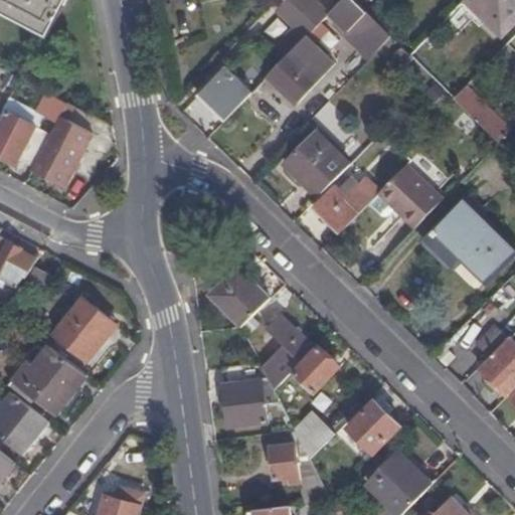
[(0,0),(0,3),(50,30),(65,0),(0,0)]
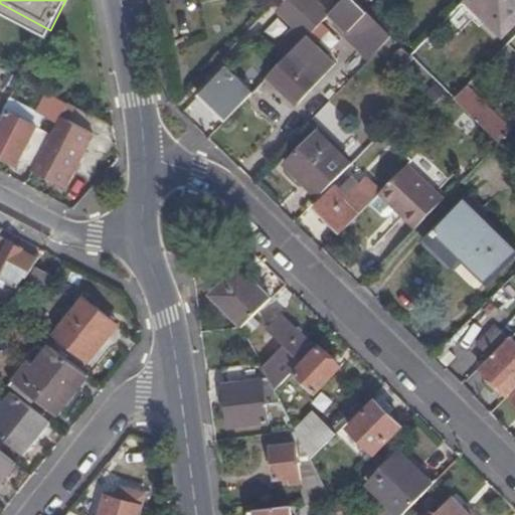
[(390,37),(365,13),(352,0),(343,0),(328,16),(317,27),(268,77),(296,105),(334,66),(314,46),(336,23),(371,56),(390,37)]
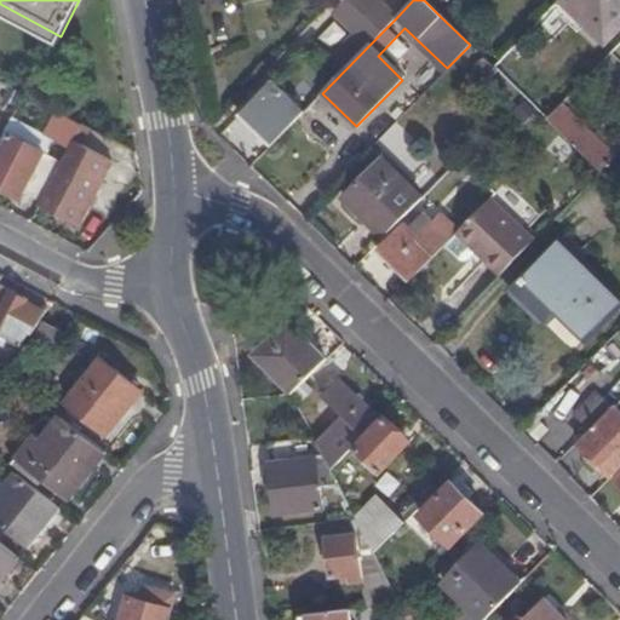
[(382,33),(395,19),(374,0),(349,0),(334,15),(362,41),(375,28),(382,33)]
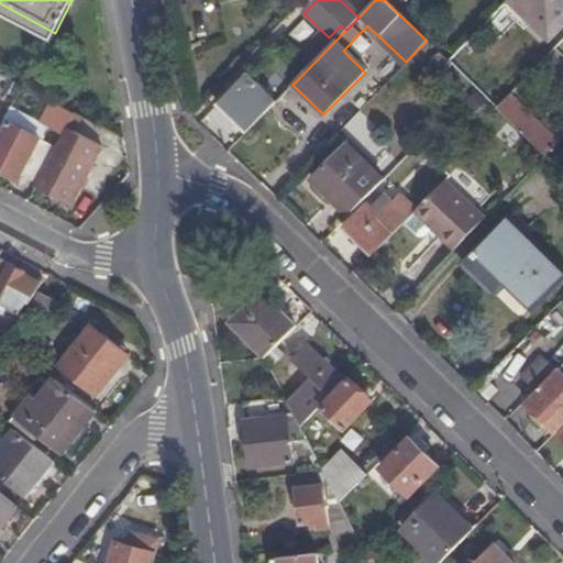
[(562,21),(562,0),(509,0),(548,37),(562,21)]
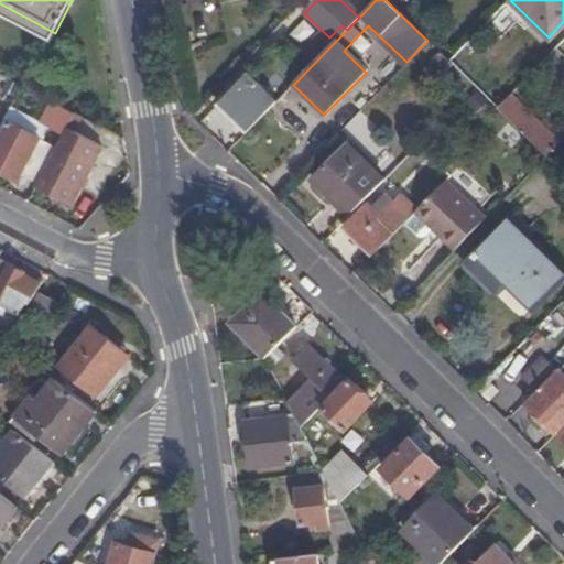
[(448,61),(440,52),(425,66),(438,78),(446,71),(449,74),(456,68),(448,61)]
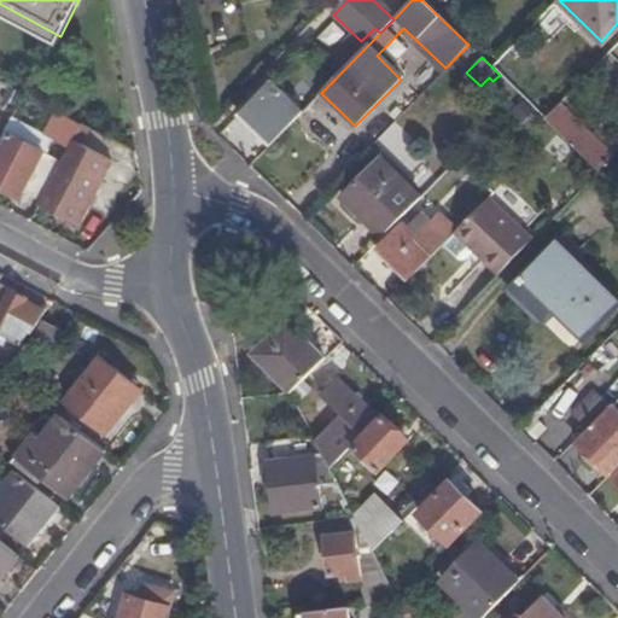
[(269,147),(303,112),(270,82),(237,116),(269,147)]
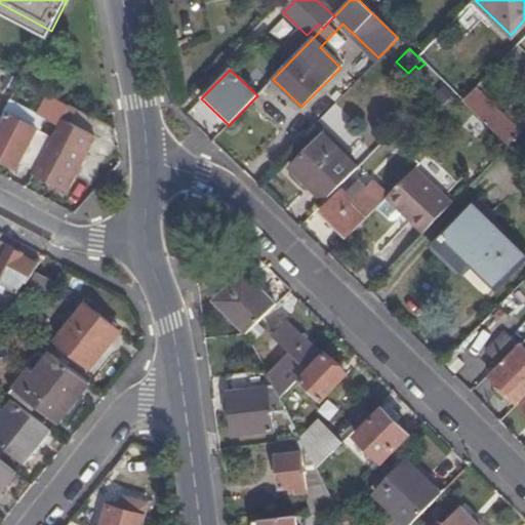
[(12,72),(8,80),(16,84),(21,76),(12,72)]
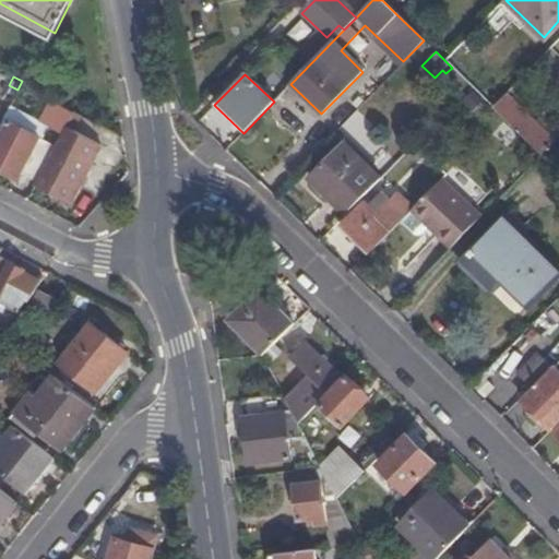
[(522,86),(518,82),(509,91),(513,95),(522,86)]
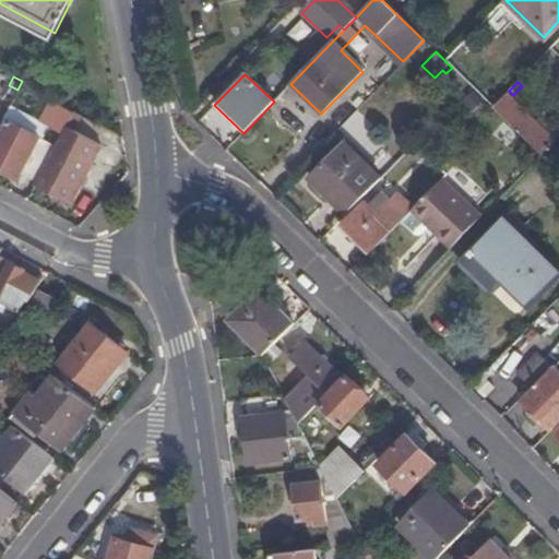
[(540,155),(554,143),(503,95),(492,108),(540,155)]
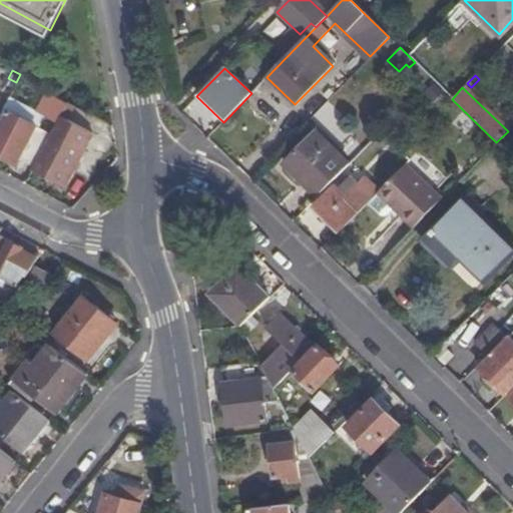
[(84,122),(89,110),(67,99),(32,166),(64,184),(66,182),(74,165),(94,127),(84,122)]
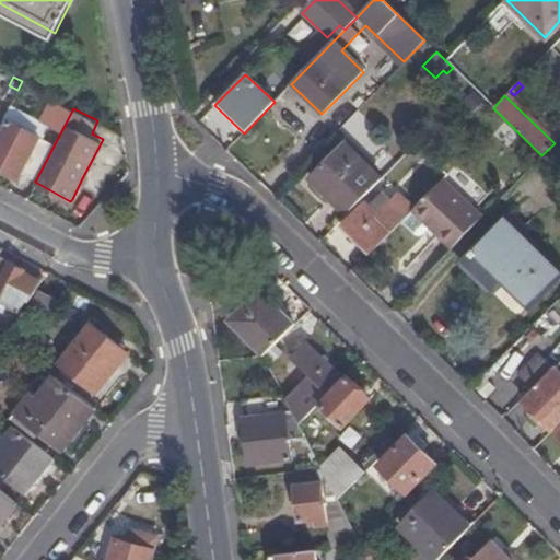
[(341,128),(376,165),(388,154),(353,117),(341,128)]
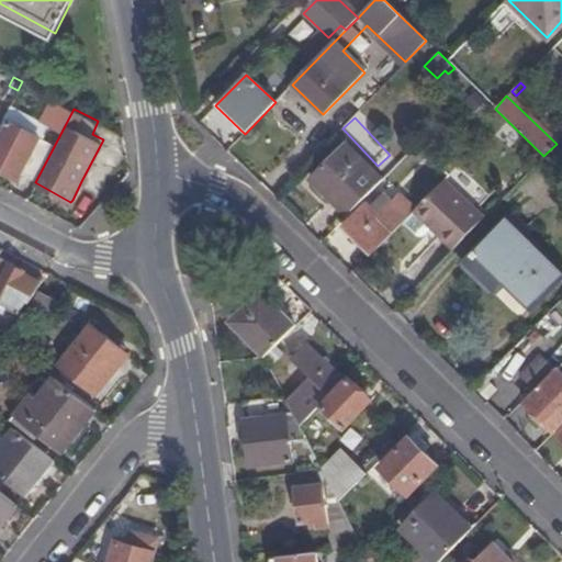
[(0,167),(18,177),(38,135),(9,119),(0,136),(0,167)]
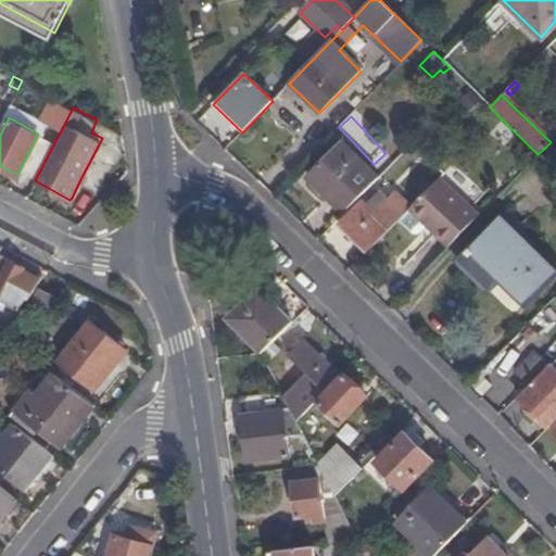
[(343,214),(377,178),(341,144),(306,179),(343,214)]
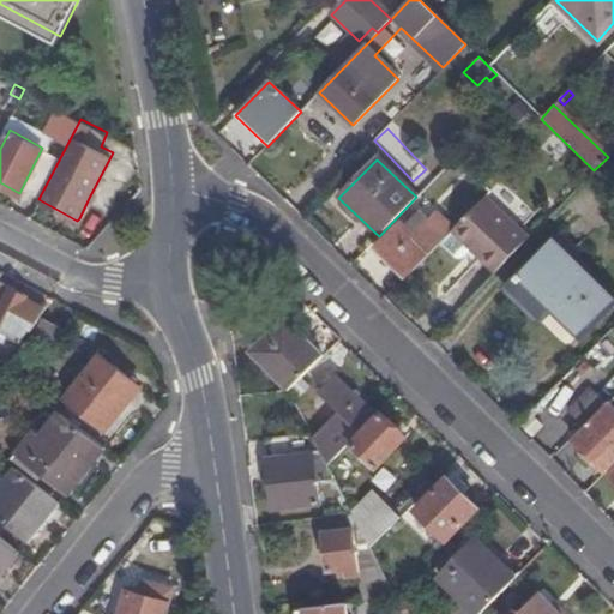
[(470,251),(493,272),(528,238),(485,197),(450,232),(470,251)]
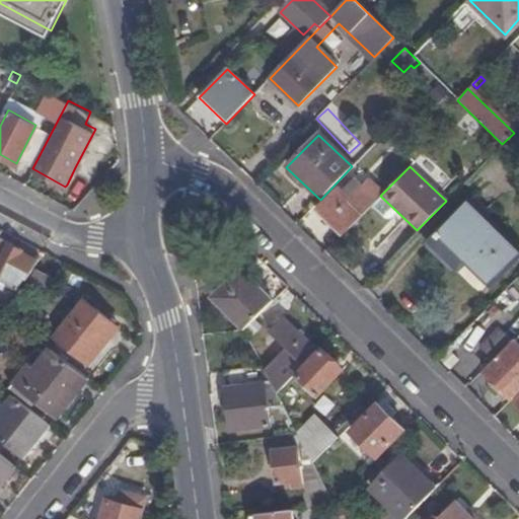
[(82,171),(75,167),(67,184),(73,189),(82,171)]
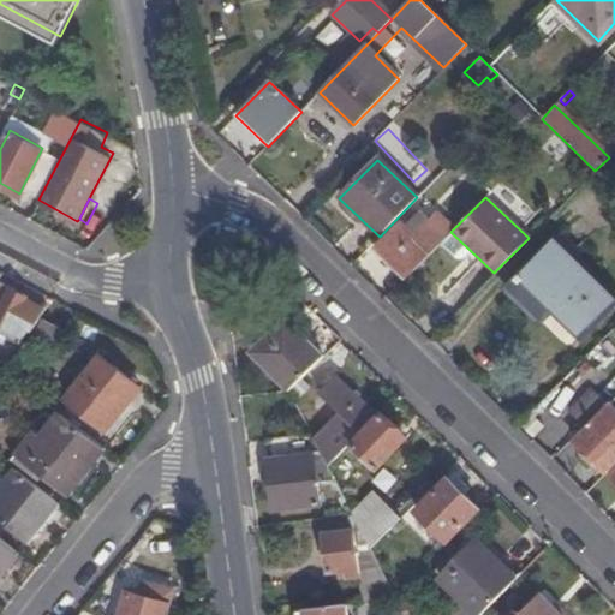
[(440,243),(445,239),(427,222),(405,244),(390,231),(374,249),(384,258),(396,269),(405,279),(440,243)]
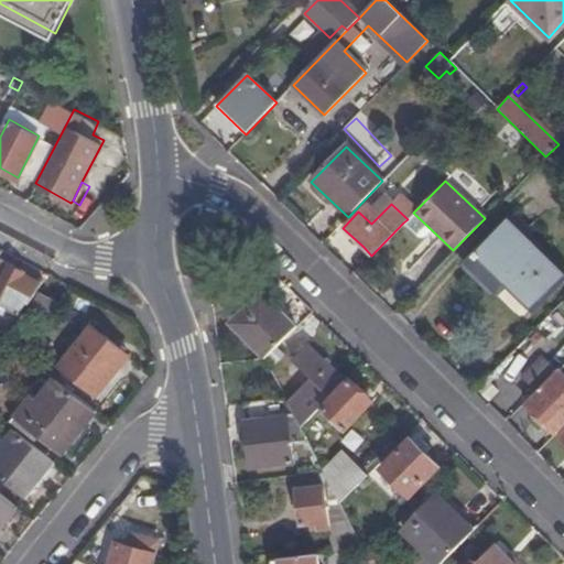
[(403,223),(422,241),(432,230),(413,213),(408,219),(403,223)]
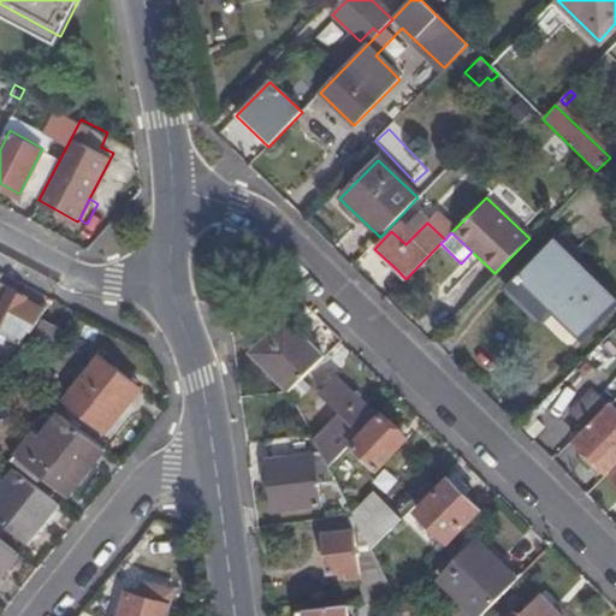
[(558,318),(594,280),(554,241),(505,289),(537,320),(549,309),(558,318)]
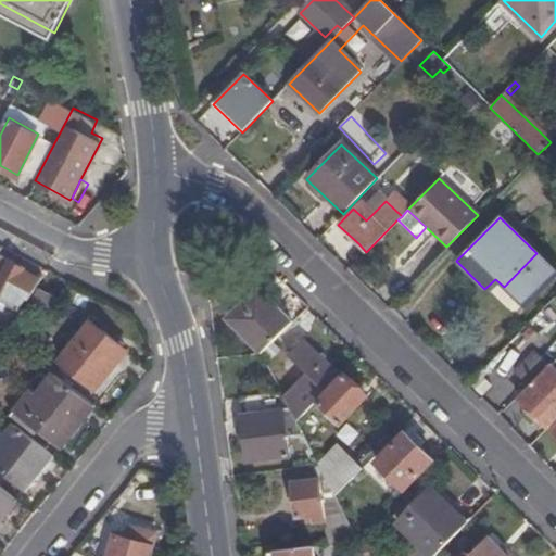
[(348,234),(344,237),(355,247),(358,243),(348,234)]
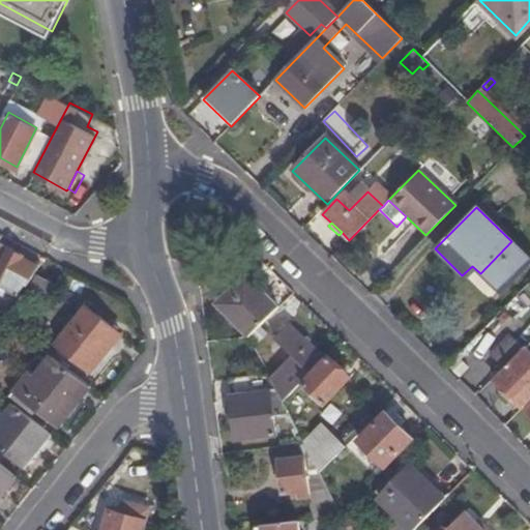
[(0,300),(9,305),(22,292),(25,280),(29,281),(38,262),(0,241),(0,277),(7,282),(2,292),(0,295),(0,300)]
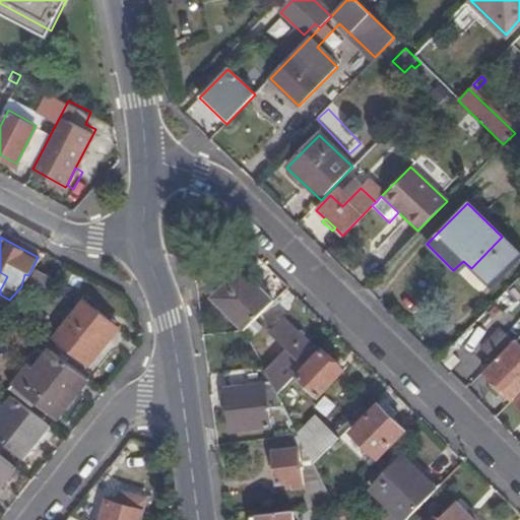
[(519,253),(502,237),(471,268),(489,284),(519,253)]
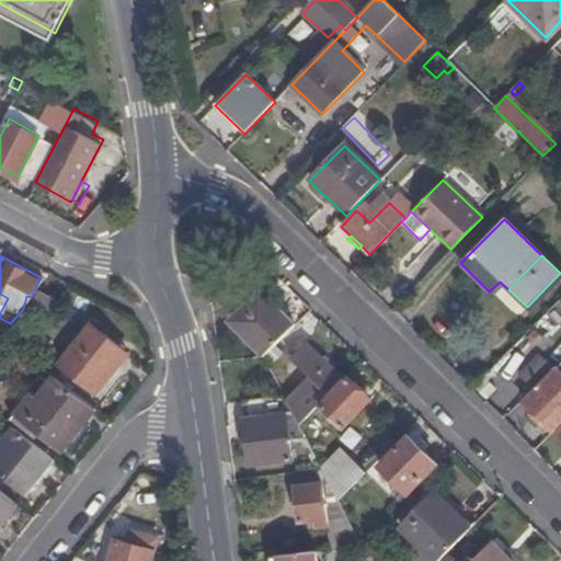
[(237,331),(265,356),(281,341),(295,325),(259,290),(242,309),(250,316),(237,331)]
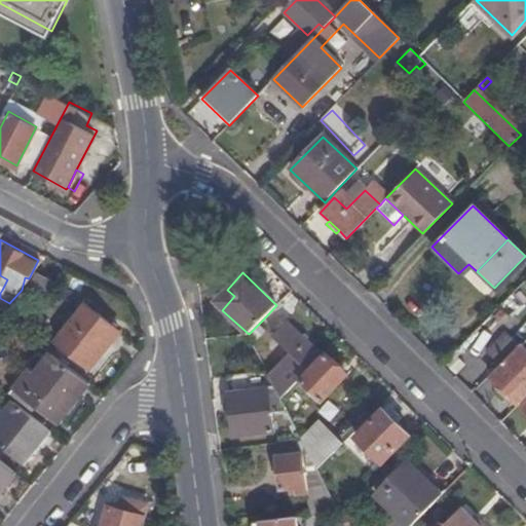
[(29,293),(45,302),(54,285),(38,275),(29,293)]
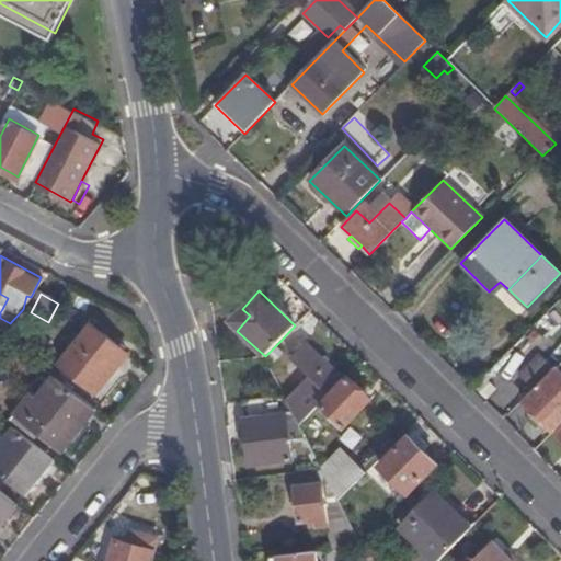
[(250,316),(242,309),(231,320),(231,324),(237,331),(250,316)]
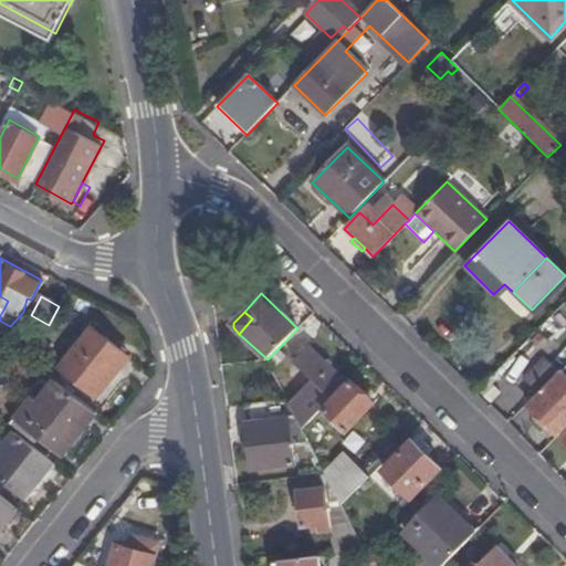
[(313,334),(303,323),(297,328),(283,344),(293,354),(313,334)]
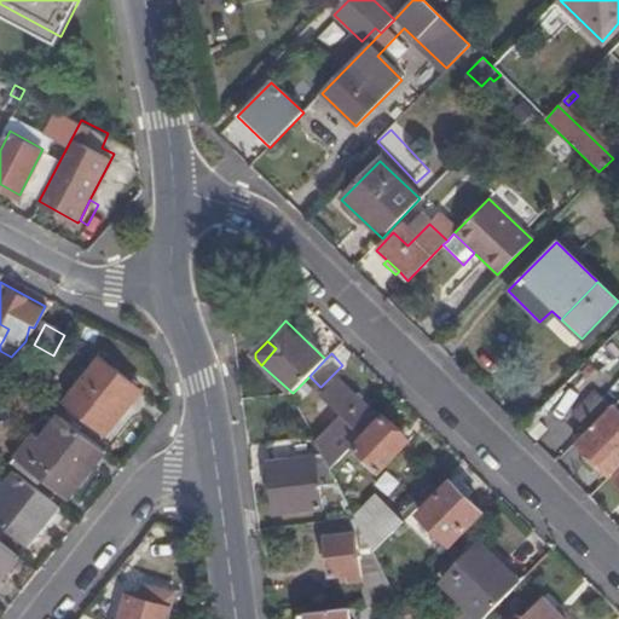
[(67,403),(106,434),(139,392),(99,360),(67,403)]
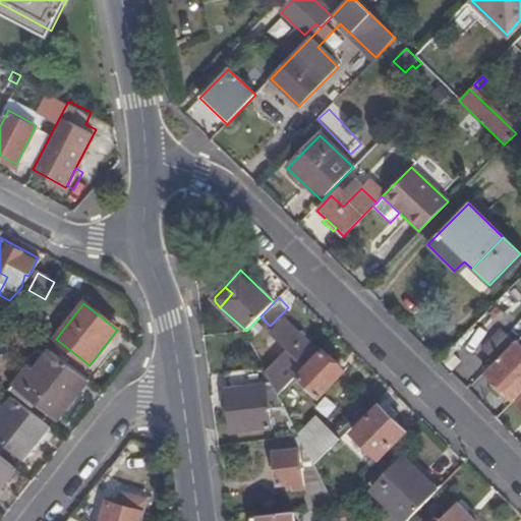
[(297,358),(305,365),(319,351),(304,337),(300,333),(285,319),(270,334),(271,334),(268,338),(274,343),(278,340),(289,350),(285,354),(292,362),(297,358)]
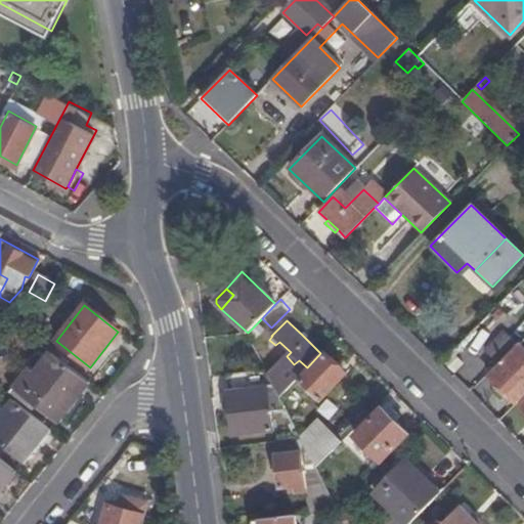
[(505,394),(515,404),(523,395),(523,351),(517,345),(486,376),(499,389),(505,394)]
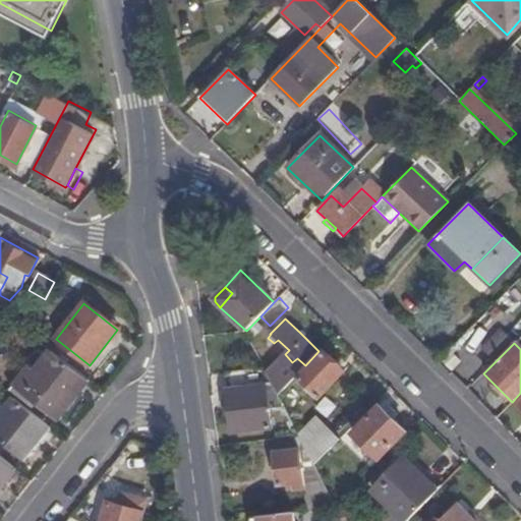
[(87,380),(51,351),(34,374),(27,369),(15,385),(57,417),(87,380)]
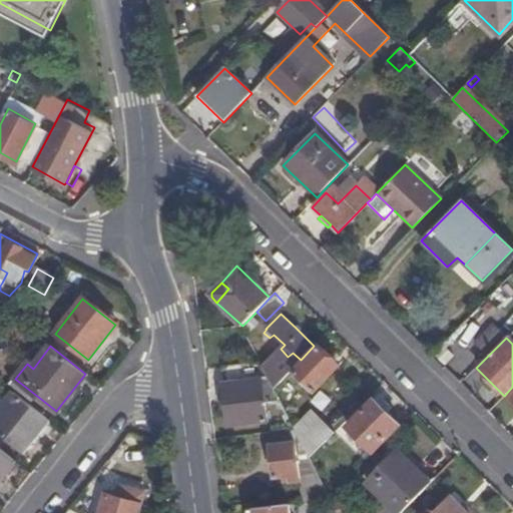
[(295,372),(315,391),(339,365),(337,364),(333,360),(320,346),(295,372)]
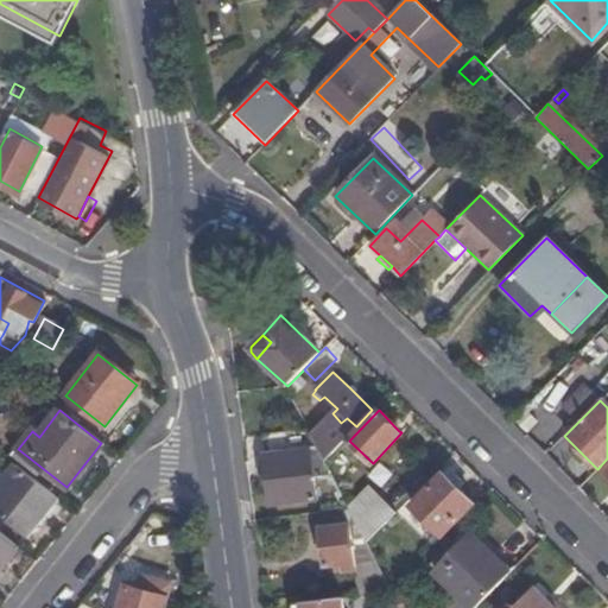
[(330,472),(324,461),(309,430),(267,436),(270,455),(265,455),(271,505),(317,499),(314,475),(330,472)]
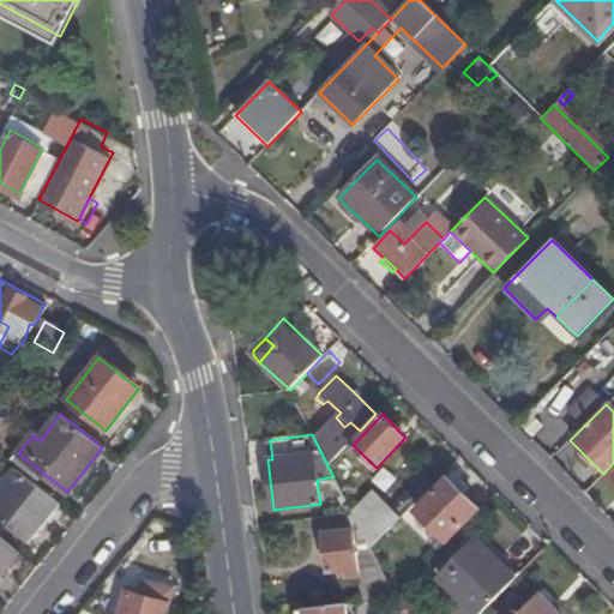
[(591,462),(585,456),(581,462),(585,467),(591,462)]
